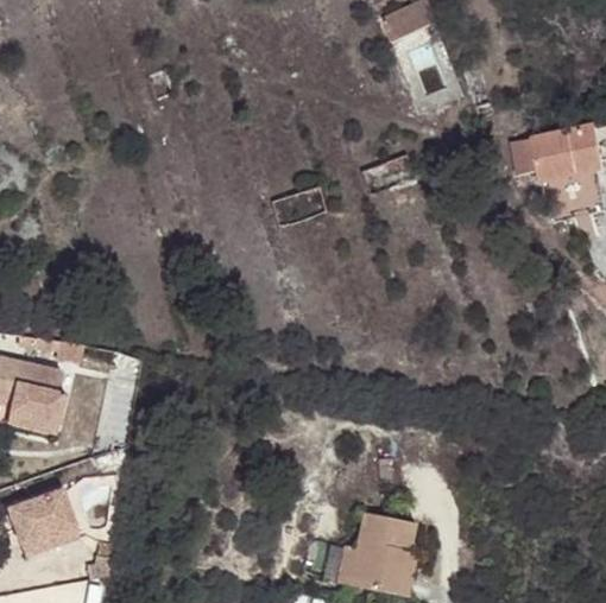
[(437,21),(430,0),(420,0),(383,14),(392,39),(437,21)]
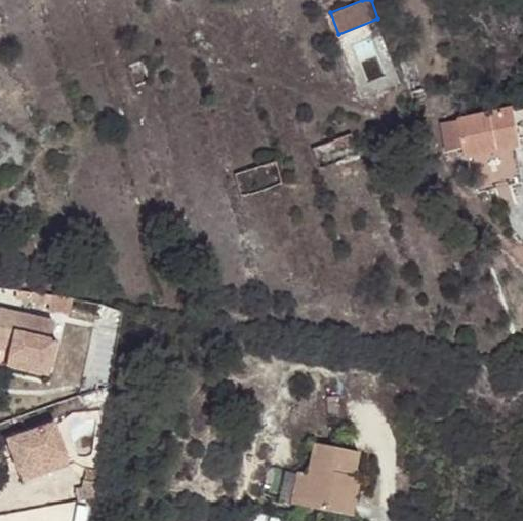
[(464,145),(466,153),(514,142),(520,141),(519,134),(514,108),(513,105),(442,120),(447,148),(464,145)]
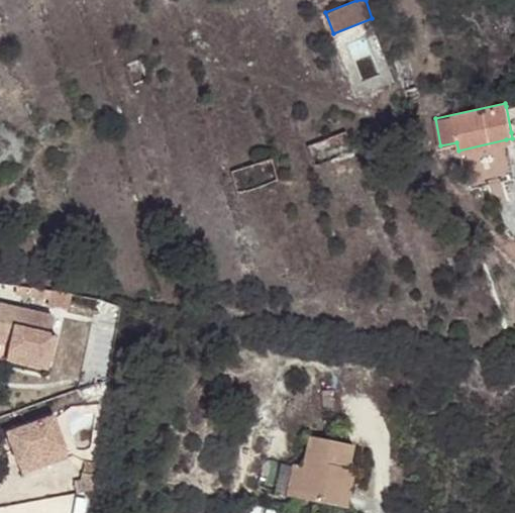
[(514,103),(506,106),(511,132),(514,131),(514,103)]
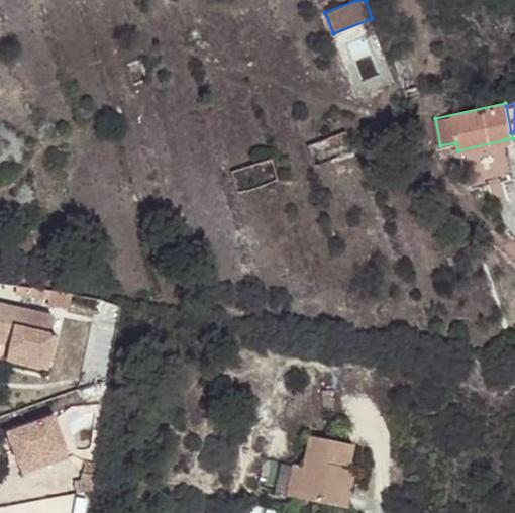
[(506,139),(458,150),(465,183),(473,181),(513,174),(506,139)]
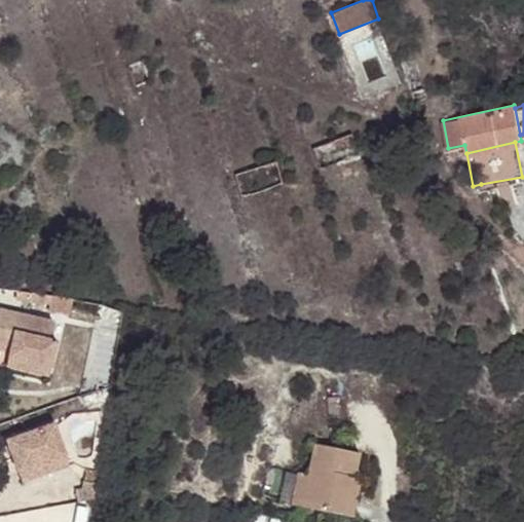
[(98,312),(95,312),(96,371),(113,371),(112,300),(98,300),(98,312)]
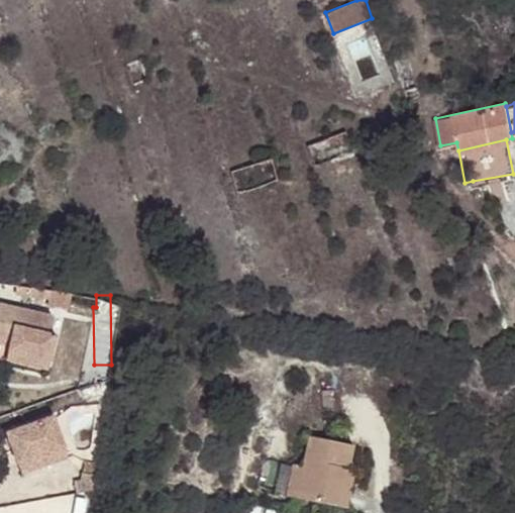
[(4,301),(2,313),(21,318),(24,306),(4,301)]
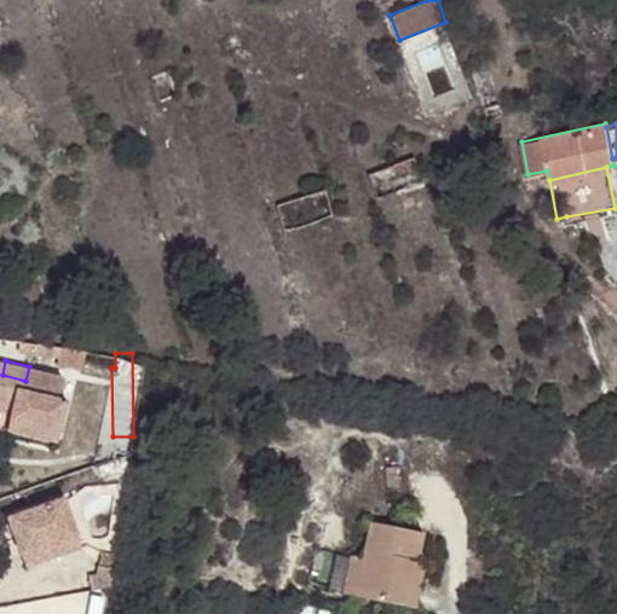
[(1,381),(0,380),(0,400),(19,406),(16,417),(65,429),(73,398),(63,395),(69,375),(29,366),(26,381),(3,375),(1,381)]
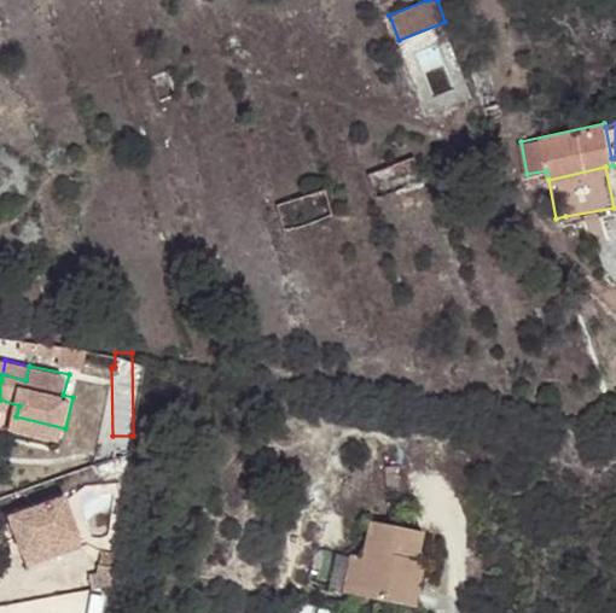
[(65,428),(16,416),(15,425),(64,437),(65,428)]
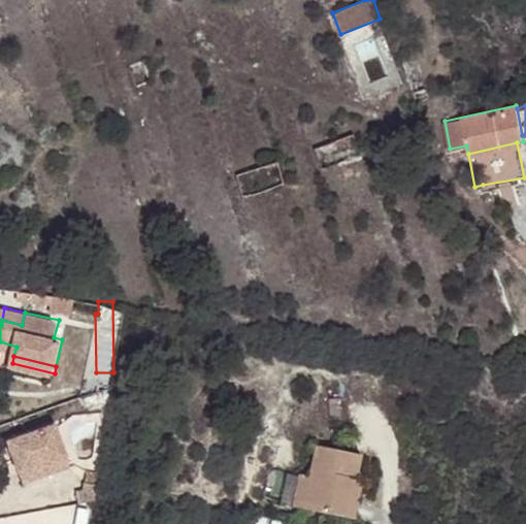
[(34,465),(37,475),(69,465),(56,422),(8,436),(19,470),(34,465)]
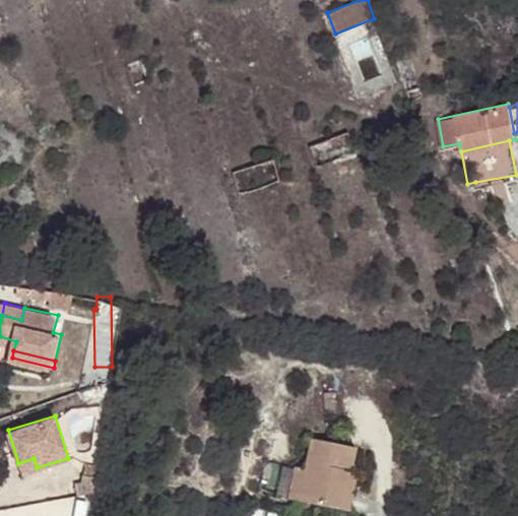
[(301,469),(294,501),(338,511),(346,478),(341,478),(343,471),(349,472),(354,448),(309,440),(304,469),(301,469)]
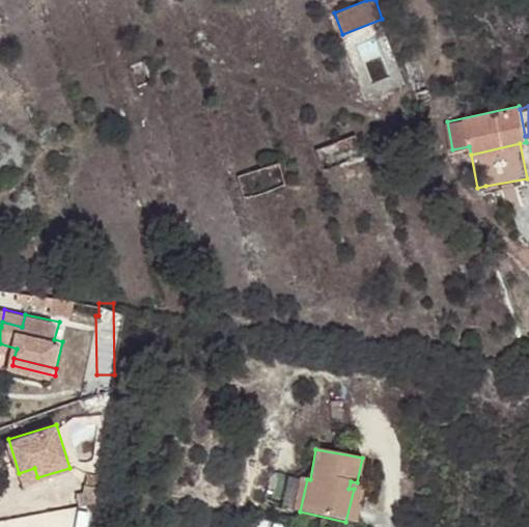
[(22,483),(37,477),(34,468),(19,473),(22,483)]
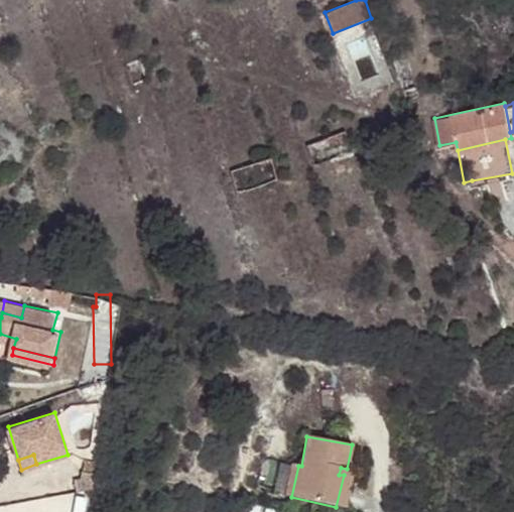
[(284,496),(291,497),(298,466),(291,463),(284,496)]
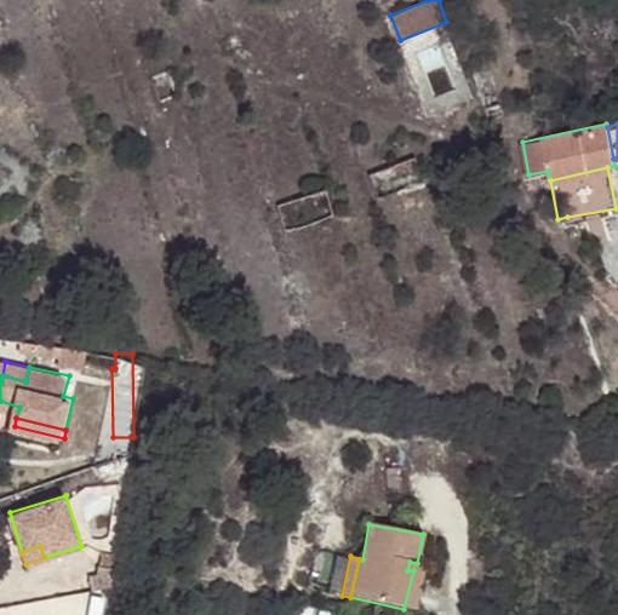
[(413,570),(404,609),(415,611),(423,564),(417,563),(410,562),(407,570),(413,570)]
